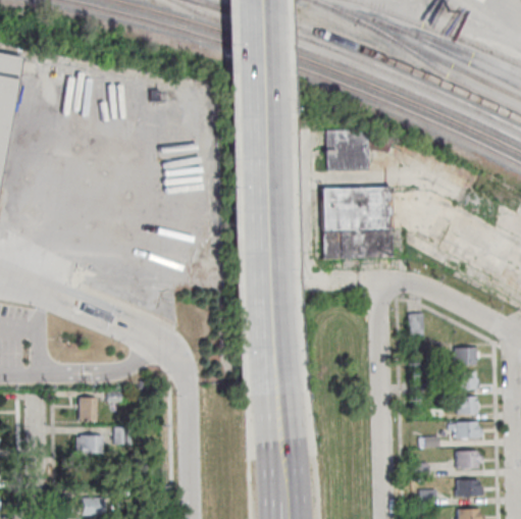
[(0,49),(0,159),(19,53),(0,49)]
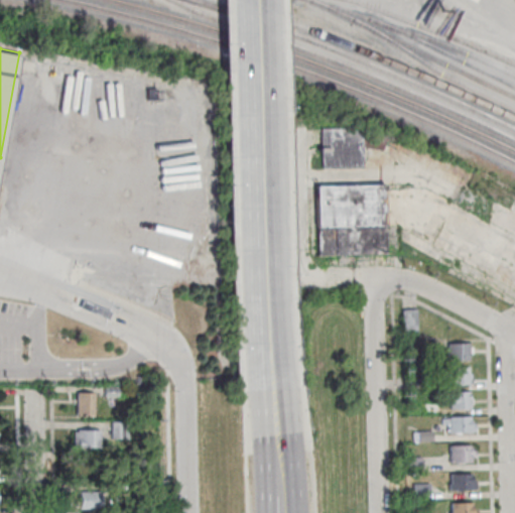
[(323,126),(364,125),(364,166),(323,166),(323,126)]
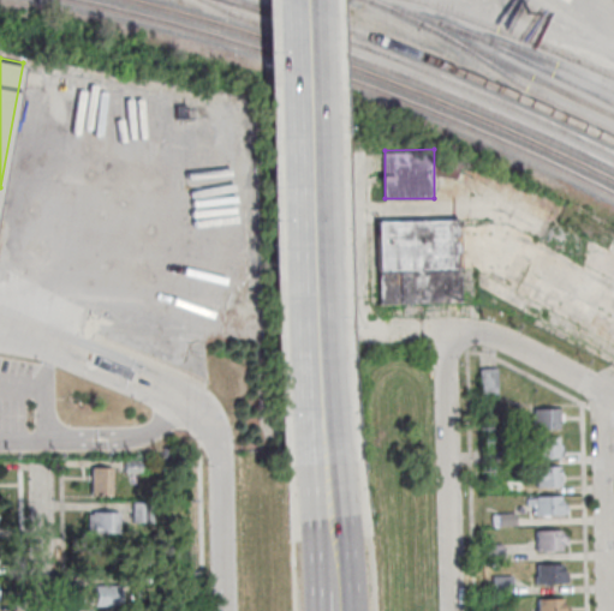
[(380,221),(462,221),(462,269),(380,270),(380,221)]
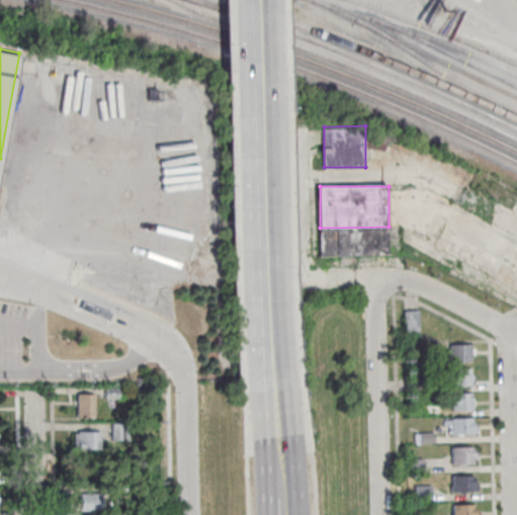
[(406,311),(421,311),(421,334),(407,334),(406,311)]
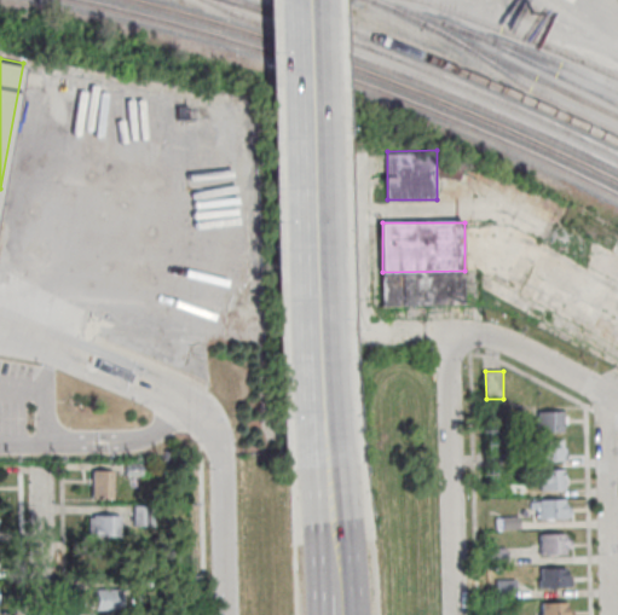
[(539,413),(564,412),(565,434),(532,434),(532,418),(539,418),(539,413)]
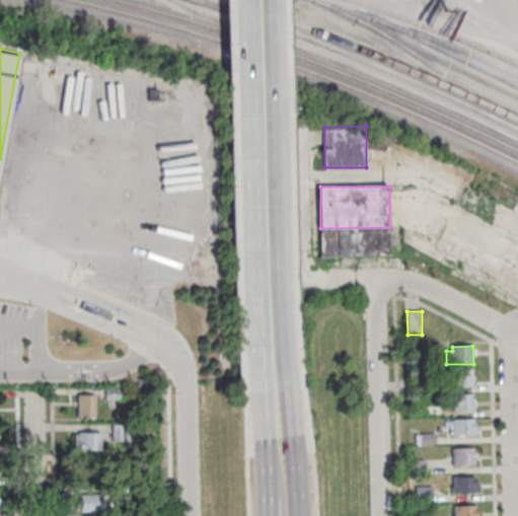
[(445,371),(472,370),(473,387),(445,388),(445,371)]
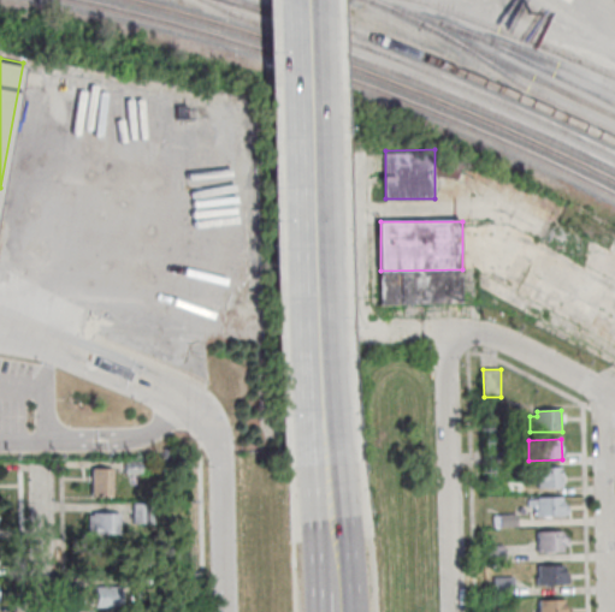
[(126,462),(128,473),(145,473),(145,461),(126,462)]
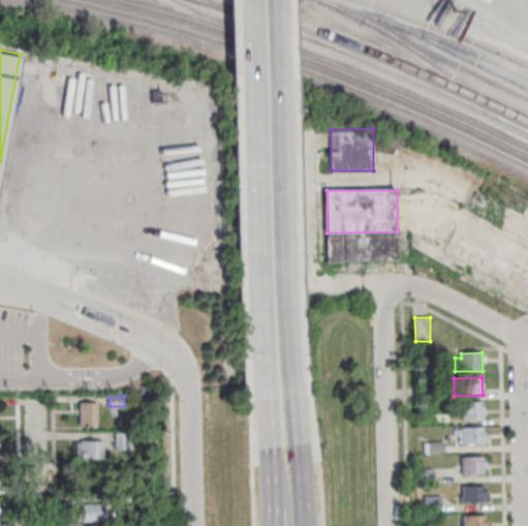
[(81,402),(99,403),(98,427),(80,426),(81,402)]
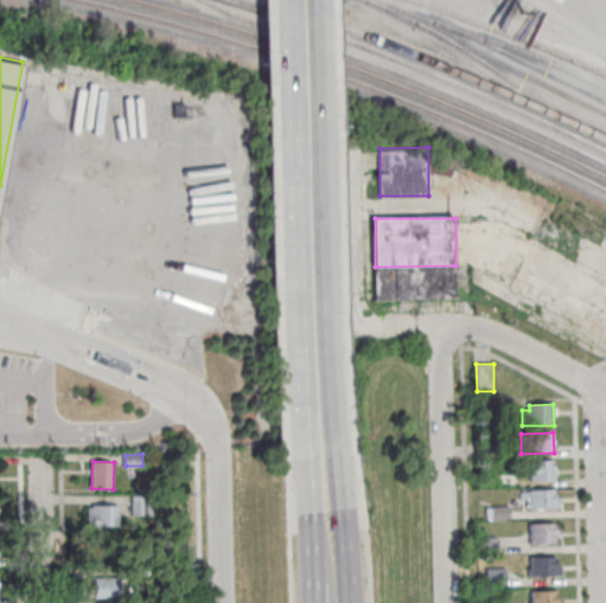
[(530,462),(554,462),(554,482),(530,482),(530,462)]
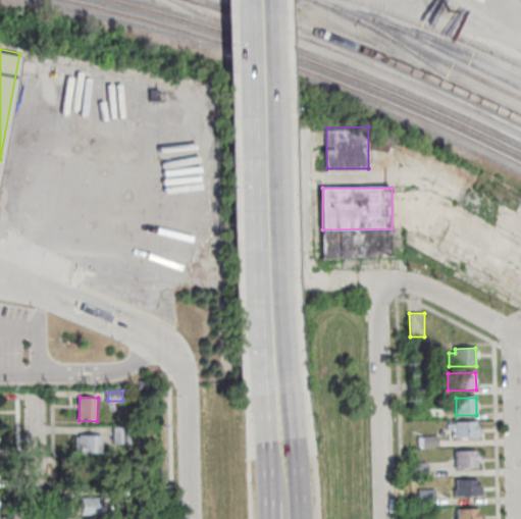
[(455,423),(476,422),(476,430),(481,430),(481,438),(456,438),(455,423)]
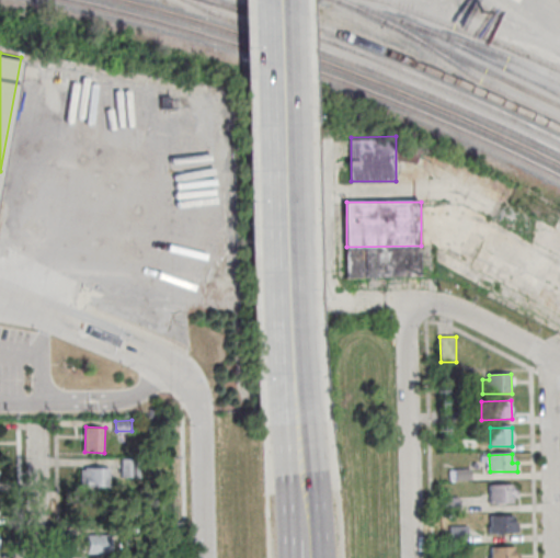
[(124,458),(143,458),(143,477),(123,477),(124,458)]
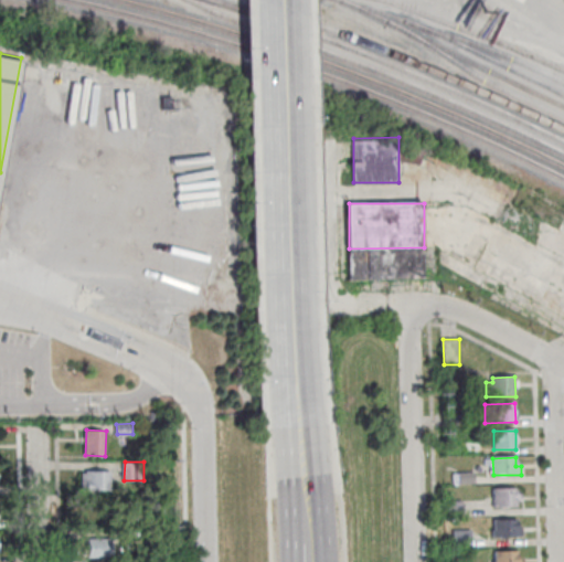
[(87,472),(113,472),(112,492),(86,491),(86,488),(82,488),(83,474),(87,474),(87,472)]
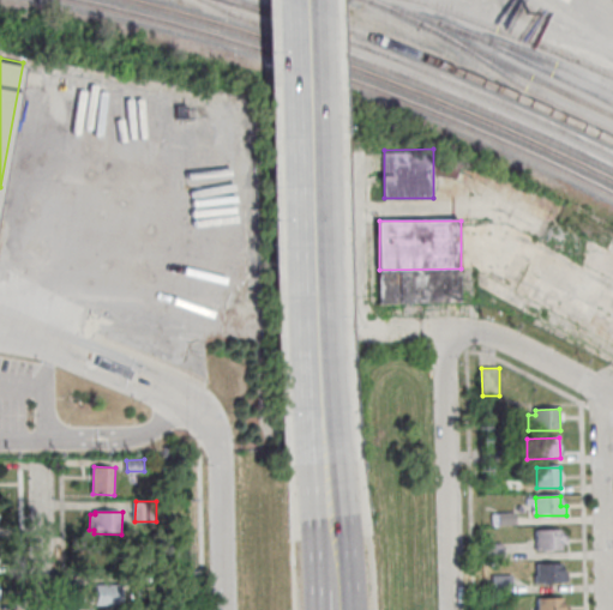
[(500,513),(517,512),(517,525),(500,525),(500,513)]
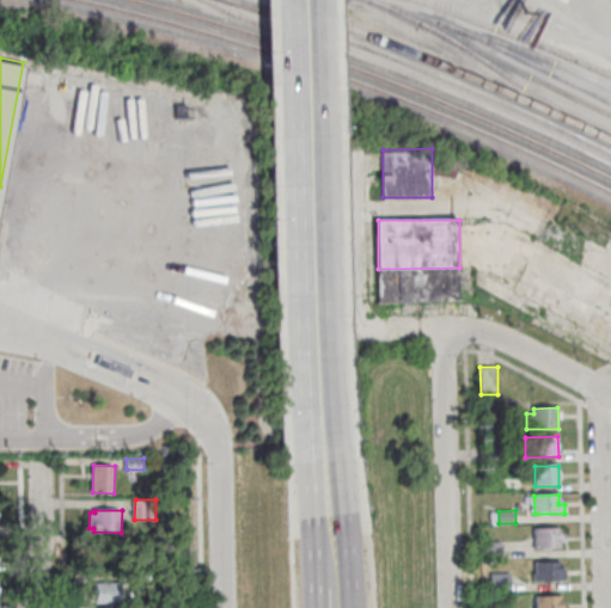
[(535,530),(560,529),(560,535),(566,535),(566,544),(561,544),(561,550),(535,550),(535,530)]
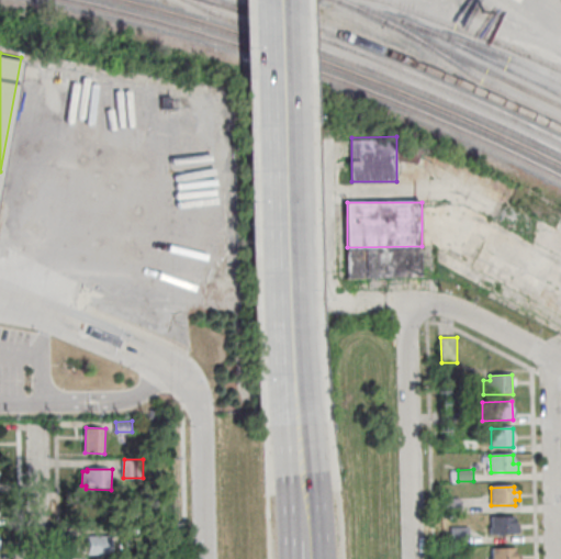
[(86,514),(105,514),(105,498),(86,498),(86,514)]
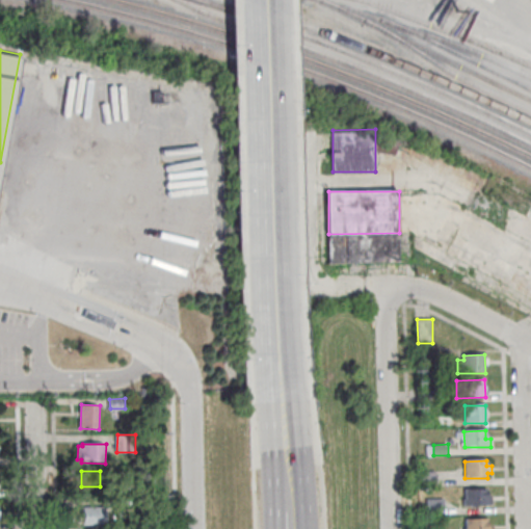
[(421,471),(436,471),(436,486),(422,486),(421,471)]
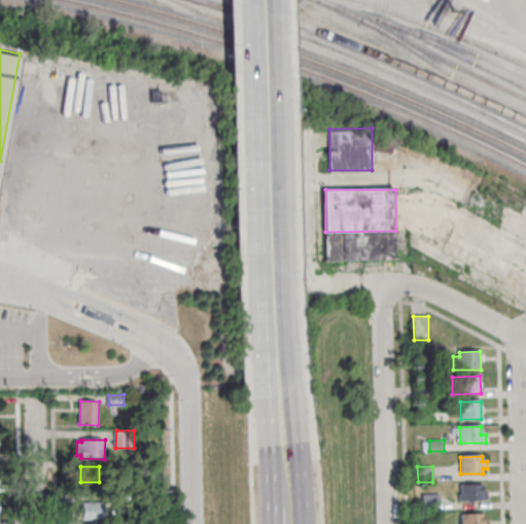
[(461,486),(483,485),(483,492),(488,492),(488,500),(459,501),(459,495),(461,495),(461,486)]
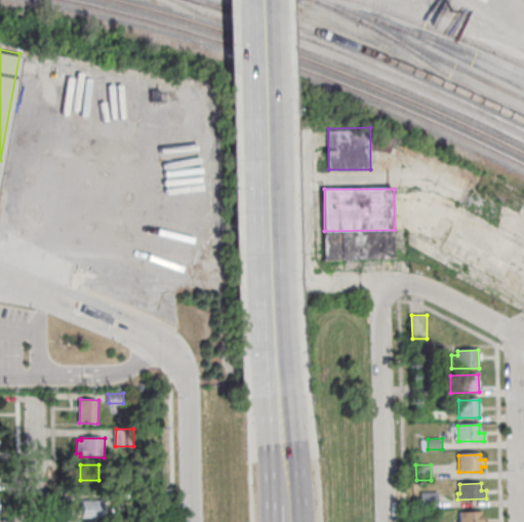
[(421,492),(439,492),(439,509),(422,509),(421,492)]
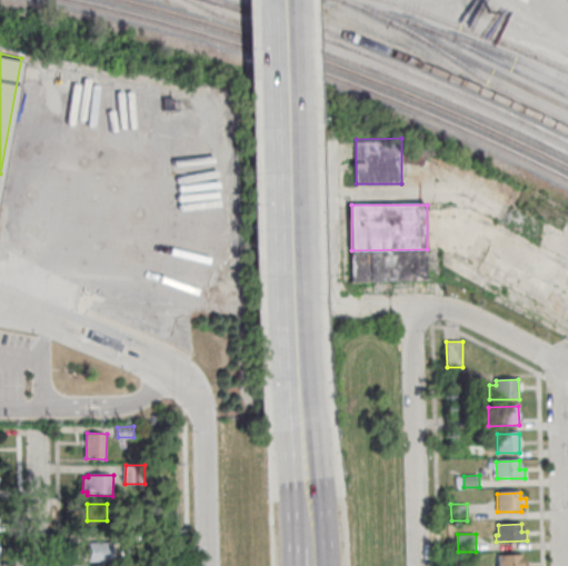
[(88,542),(113,543),(112,562),(88,562),(88,542)]
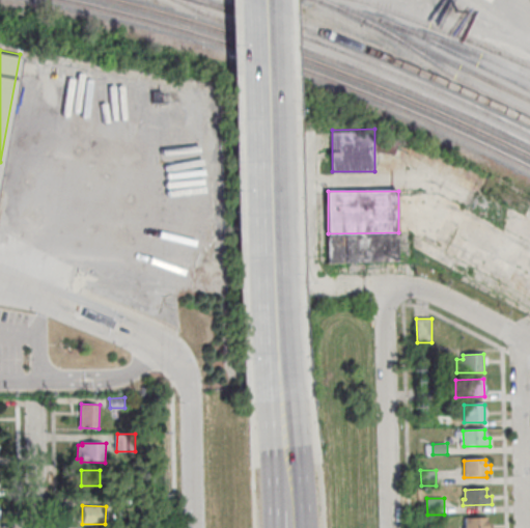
[(465,527),(465,520),(487,519),(487,526),(492,526),(492,527),(465,527)]
